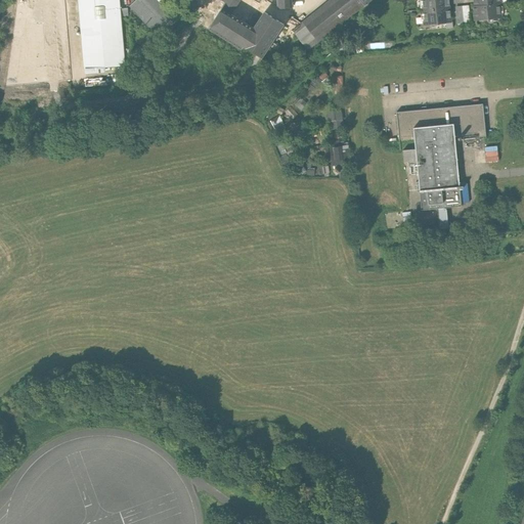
[(119,0),(78,0),(84,70),(124,67),(121,18),(120,10),(119,0)]
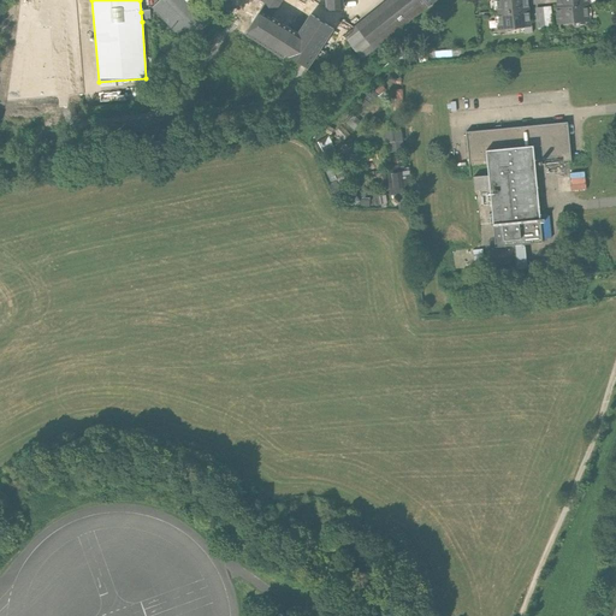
[(160,0),(152,7),(185,45),(217,17),(200,0),(160,0)]
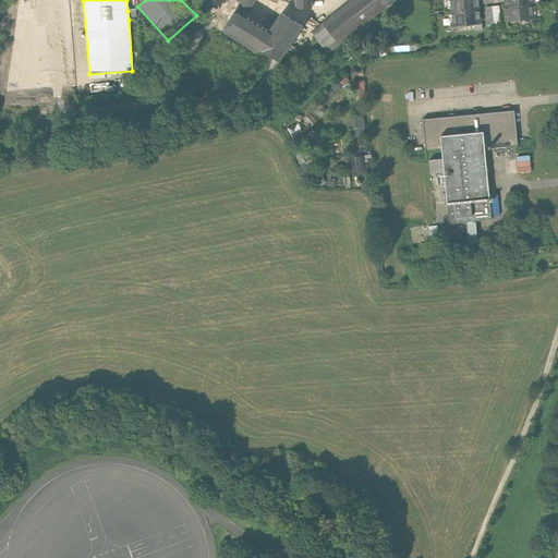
[(230,0),(234,0),(240,3),(239,7),(237,10),(245,16),(247,13),(255,0),(226,0),(229,2),(230,0)]
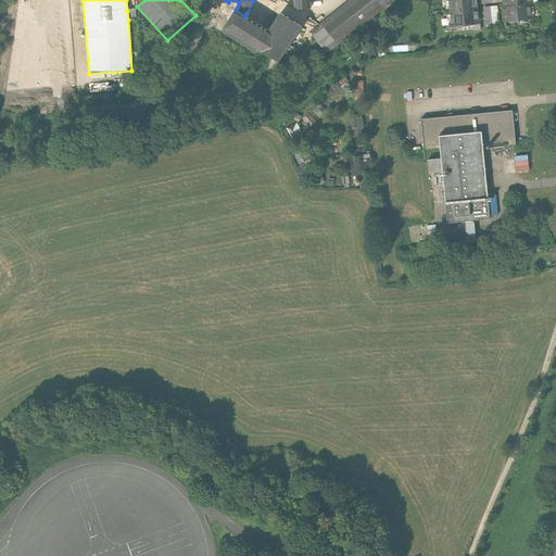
[(298,10),(310,9),(308,0),(293,0),(294,10),(298,10)]
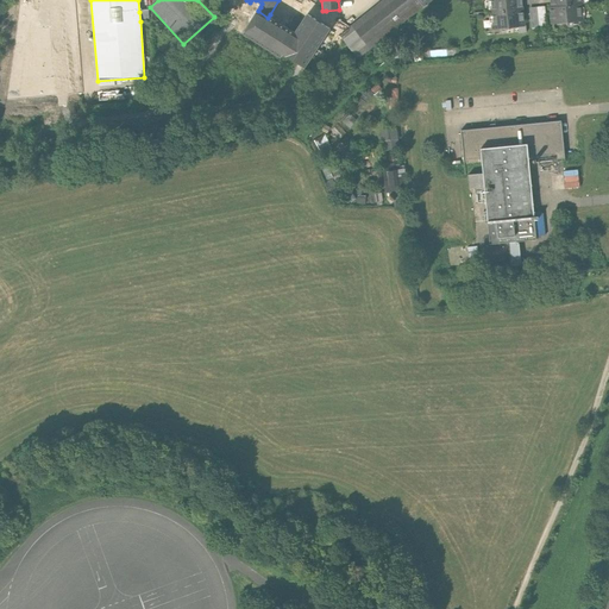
[(384,0),(383,2),(350,27),(339,37),(357,58),(431,0),(384,0)]
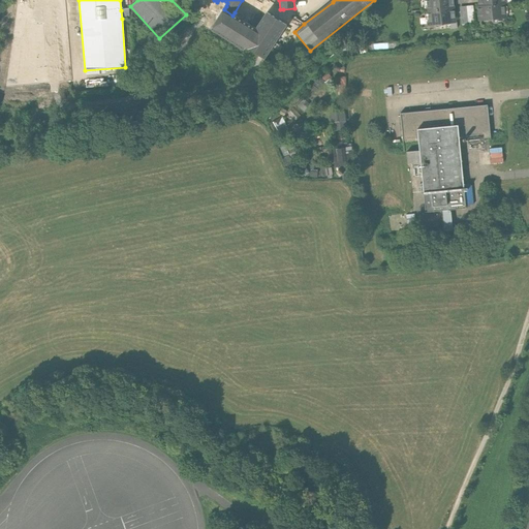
[(426,0),(428,11),(453,9),(453,6),(454,6),(453,0),(426,0)]
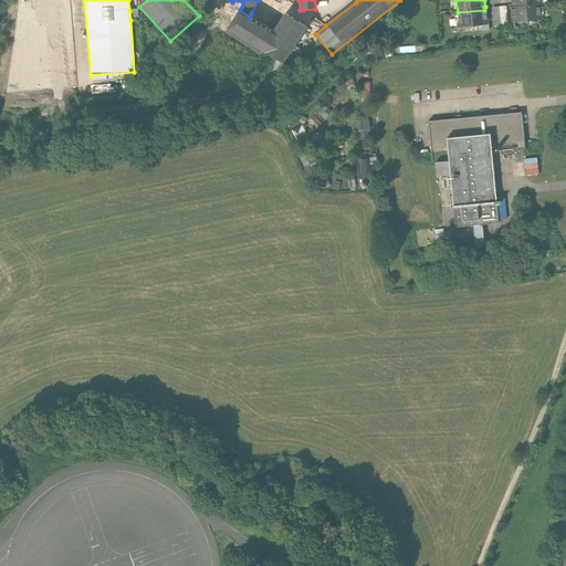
[(513,17),(513,21),(523,20),(524,21),(530,21),(531,20),(541,19),(538,4),(513,7),(512,7),(512,10),(511,10),(512,17),(513,17)]
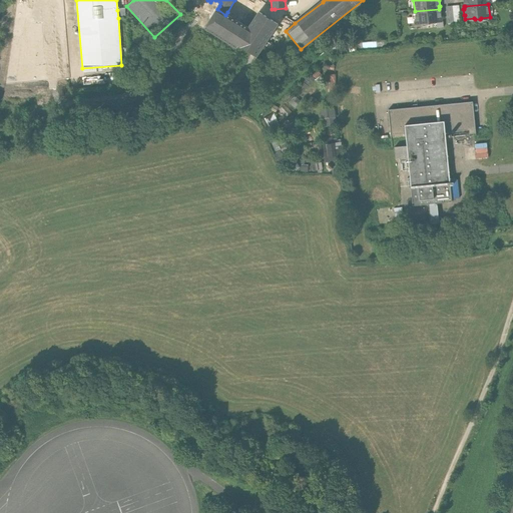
[(458,6),(446,7),(447,17),(448,17),(449,23),(459,22),(458,16),(459,16),(458,6)]
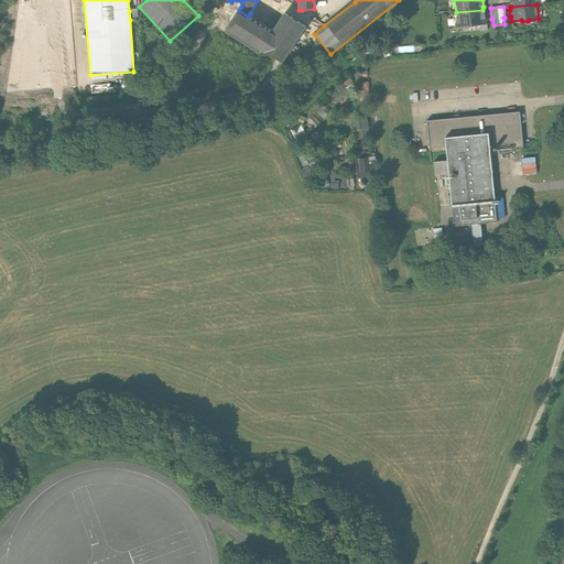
[(137,10),(129,11),(130,20),(138,19),(137,10)]
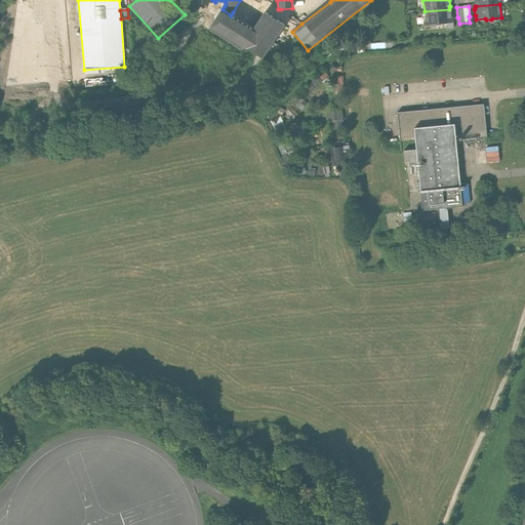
[(231,15),(223,9),(209,30),(242,50),(243,47),(254,29),(231,15)]
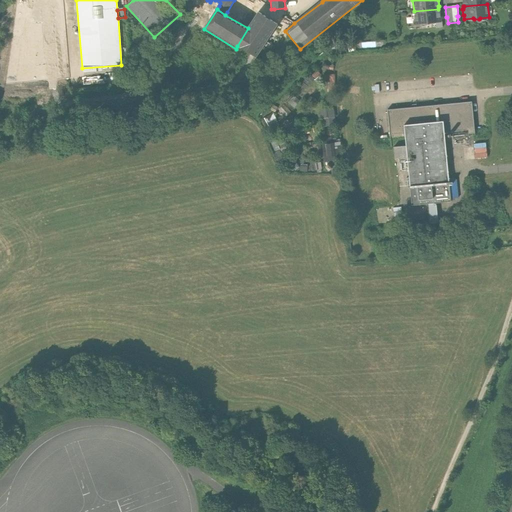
[(414,11),(415,24),(424,23),(425,24),(430,24),(430,22),(439,22),(439,18),(440,17),(439,11),(438,11),(438,9),(414,11)]
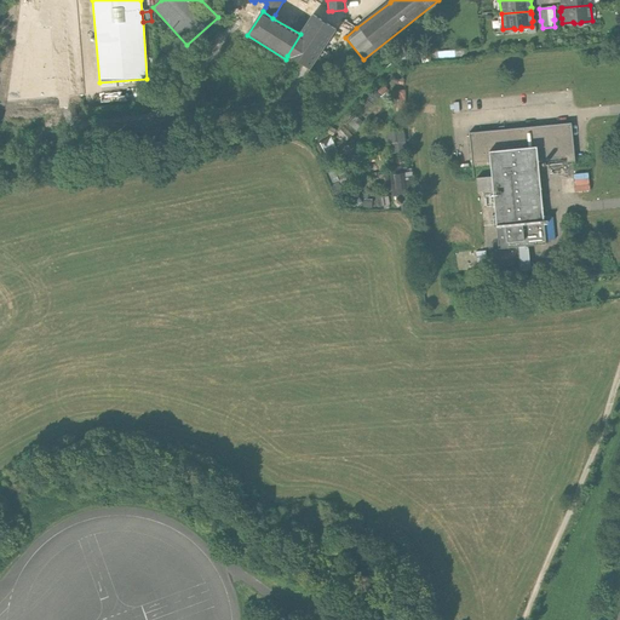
[(313,65),(336,29),(328,26),(313,15),(300,34),(287,56),(309,69),(313,65)]
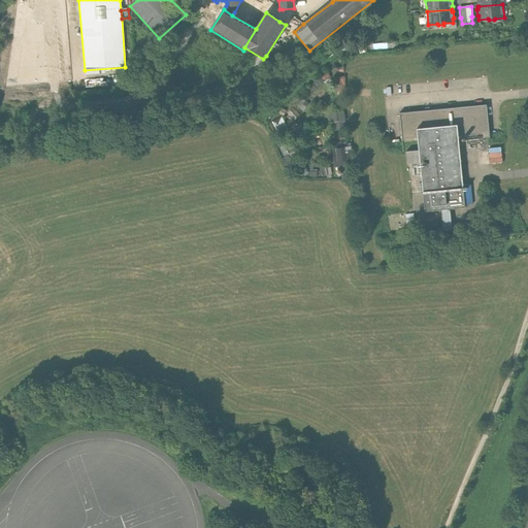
[(339,68),(334,67),(333,71),(339,72),(339,78),(338,88),(339,96),(345,96),(345,88),(345,78),(343,78),(343,70),(339,70),(339,68)]
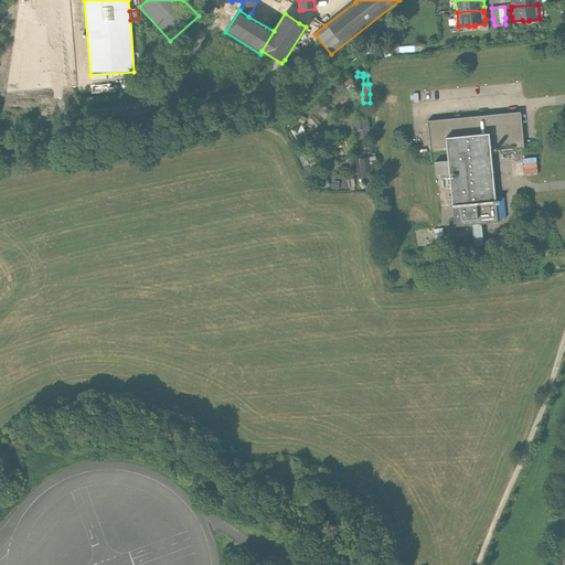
[(291,77),(285,84),(288,87),(295,94),(297,96),(306,88),(296,78),(294,81),(291,77)]
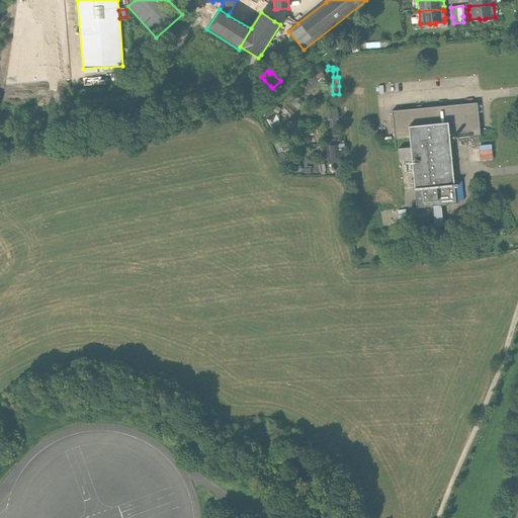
[(324,76),(318,71),(313,76),(313,77),(307,84),(306,84),(297,92),(301,97),(311,88),(312,89),(318,81),(324,76)]
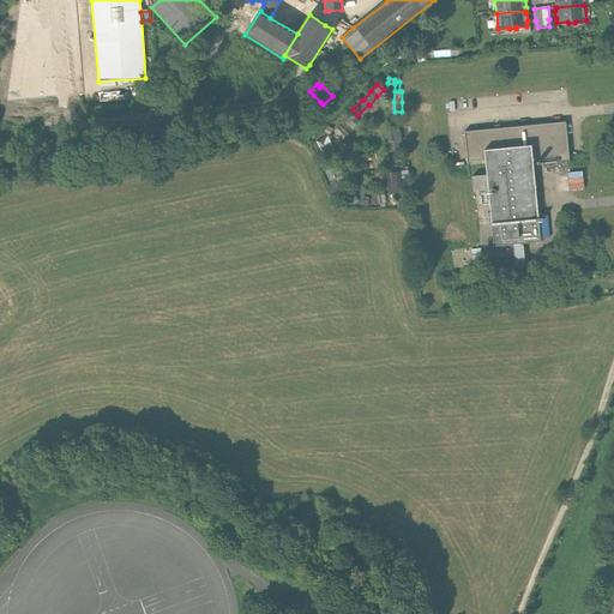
[(313,95),(306,101),(314,109),(320,102),(313,95)]
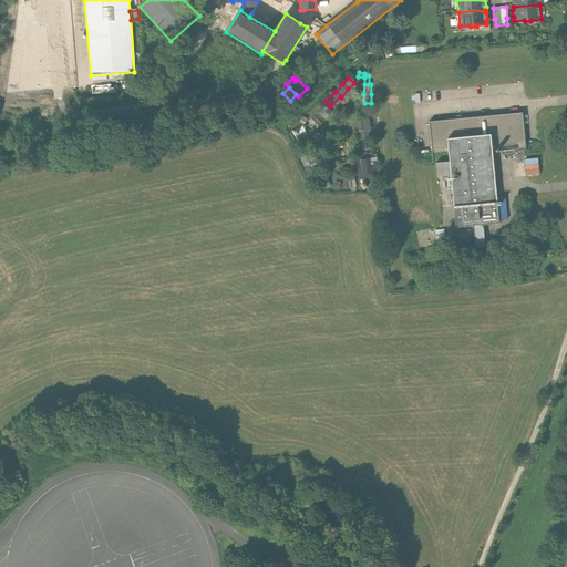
[(332,113),(325,107),(318,115),(326,121),(332,113)]
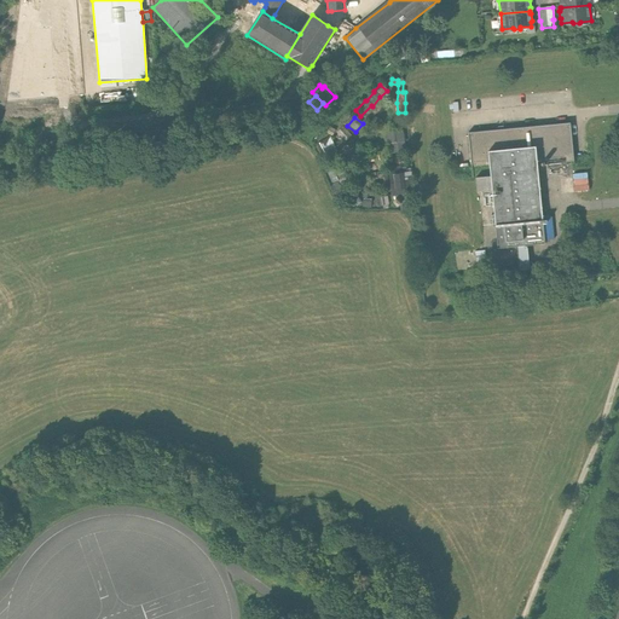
[(498,132),(468,134),(472,168),(490,166),(491,177),(476,179),(478,194),(492,192),(498,250),(516,248),(527,247),(545,246),(545,242),(543,218),(537,161),(573,157),(570,125),(503,131),(503,127),(501,127),(497,127),(498,132)]
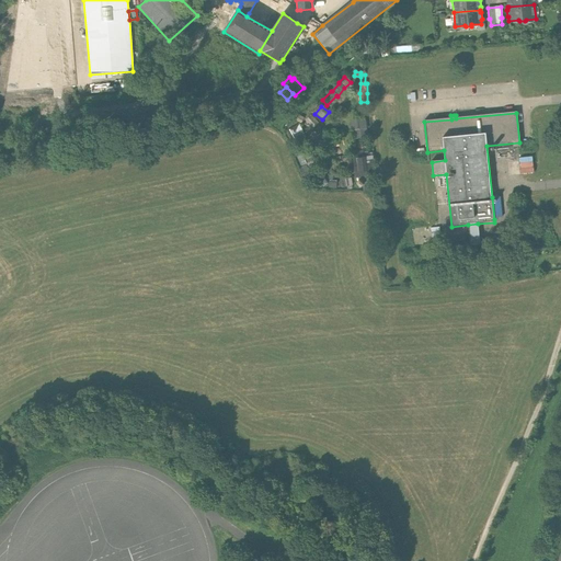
[(317,124),(310,116),(305,122),(312,129),(317,124)]
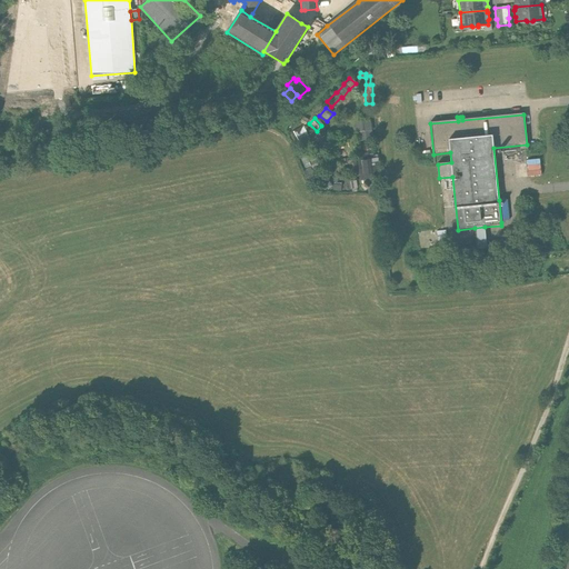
[(370,121),(356,122),(357,142),(371,141),(370,121)]
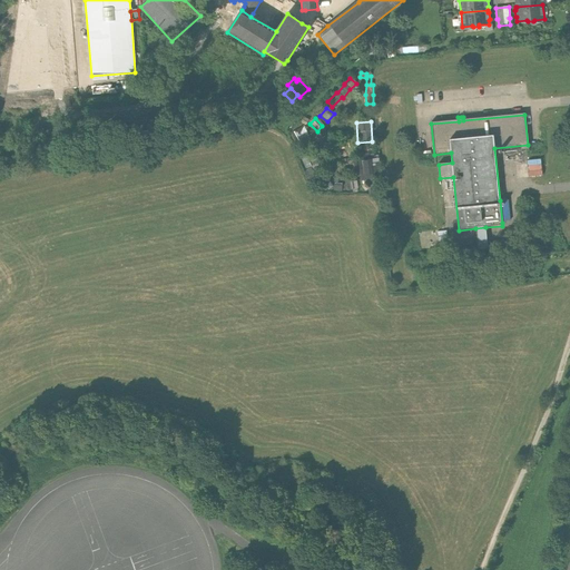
[(303,127),(291,133),(296,146),(310,140),(303,127)]
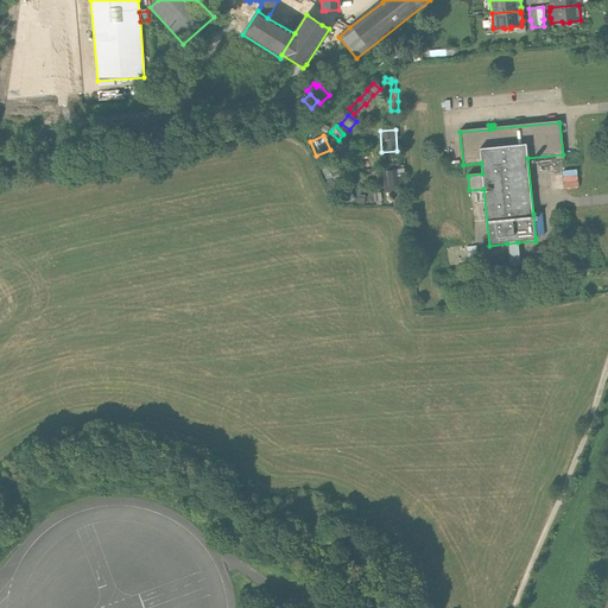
[(403,163),(382,165),(382,166),(380,166),(382,188),(386,195),(398,194),(397,188),(405,183),(403,163)]
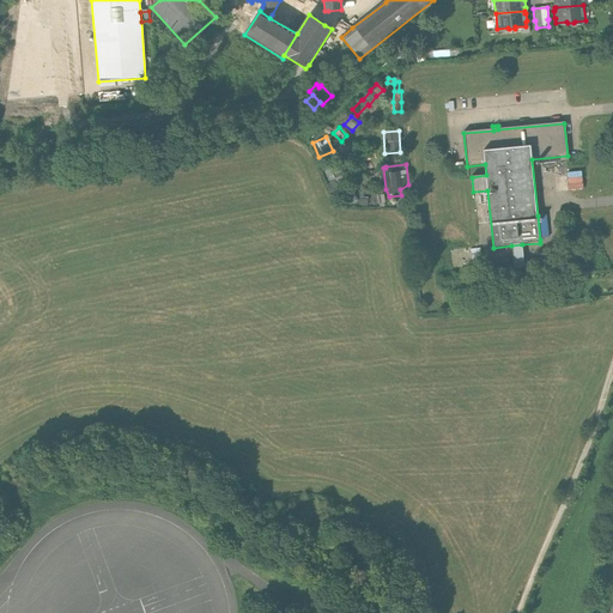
[(359,171),(356,165),(349,170),(352,176),(359,171)]
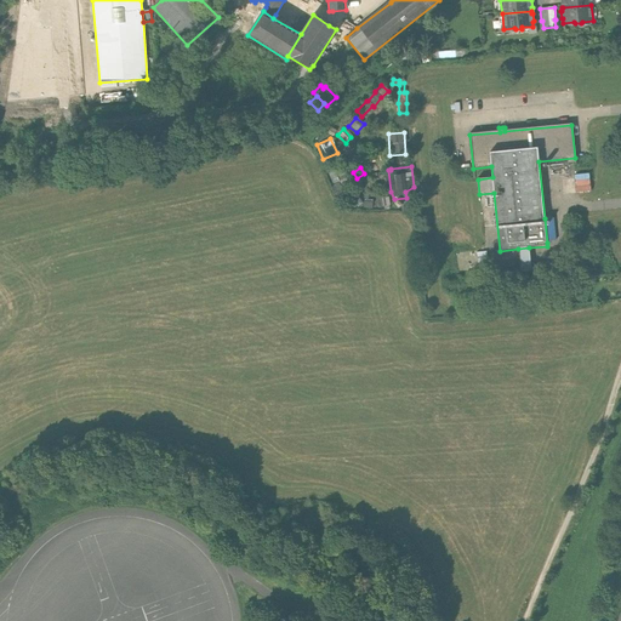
[(340,169),(329,174),(335,187),(331,189),(336,201),(340,204),(354,203),(354,195),(346,195),(341,192),(340,188),(347,184),(340,169)]
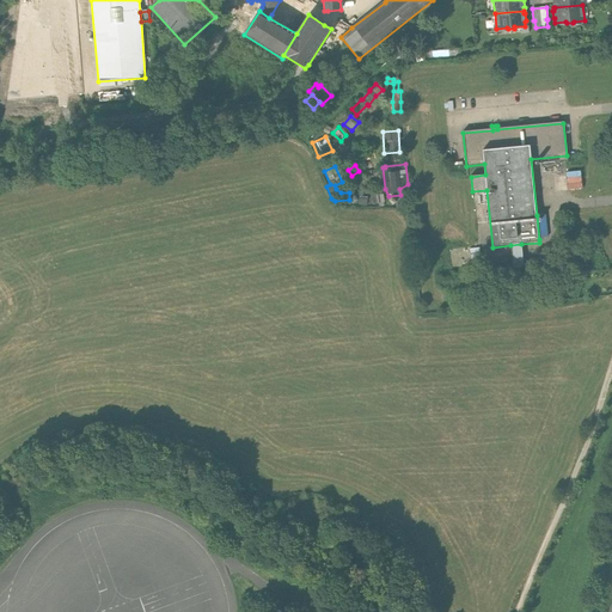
[(365,177),(357,178),(361,194),(368,191),(365,177)]
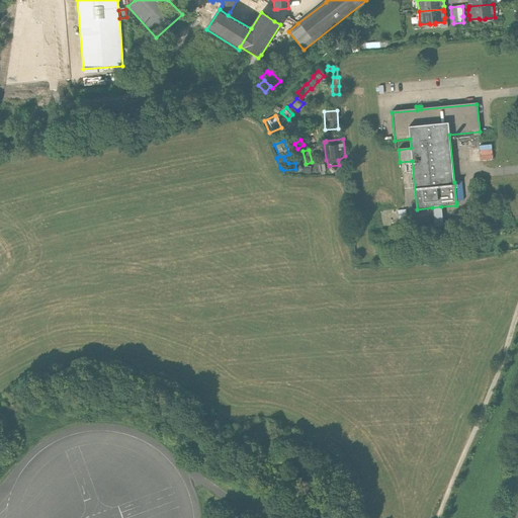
[(295,169),(294,169),(298,174),(308,168),(305,163),(295,169)]
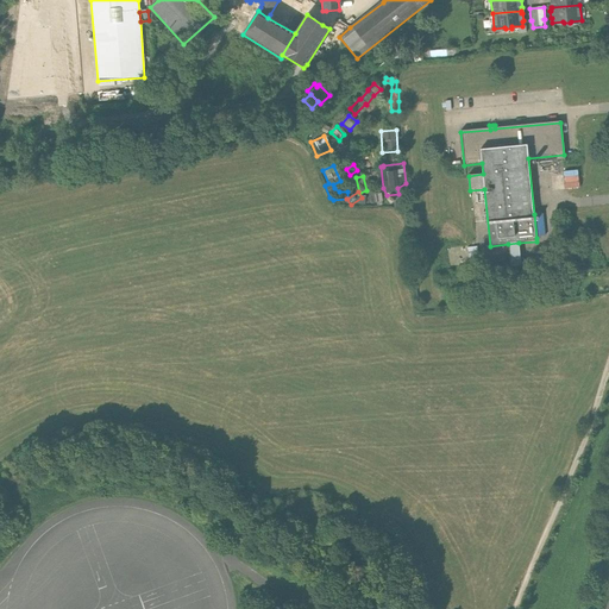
[(381,195),(369,198),(370,206),(382,203),(381,195)]
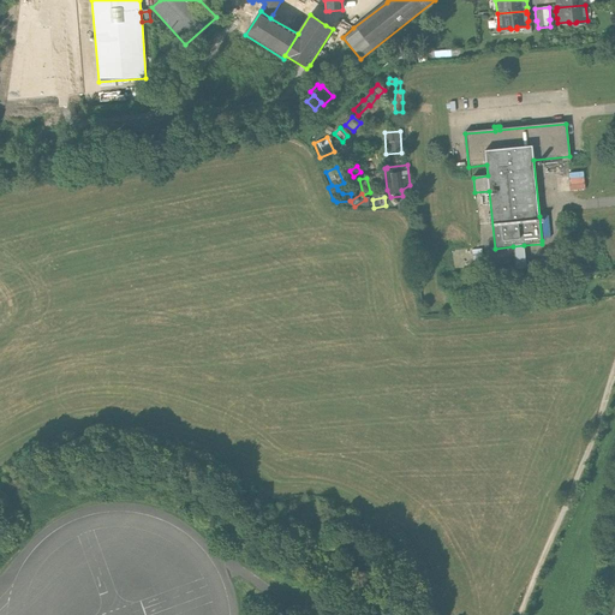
[(548,216),(539,216),(542,240),(550,240),(548,216)]
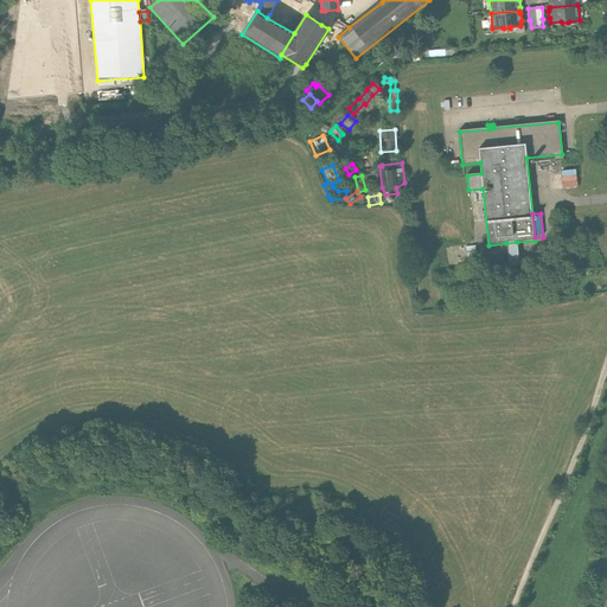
[(517,242),(506,243),(509,267),(519,266),(517,242)]
